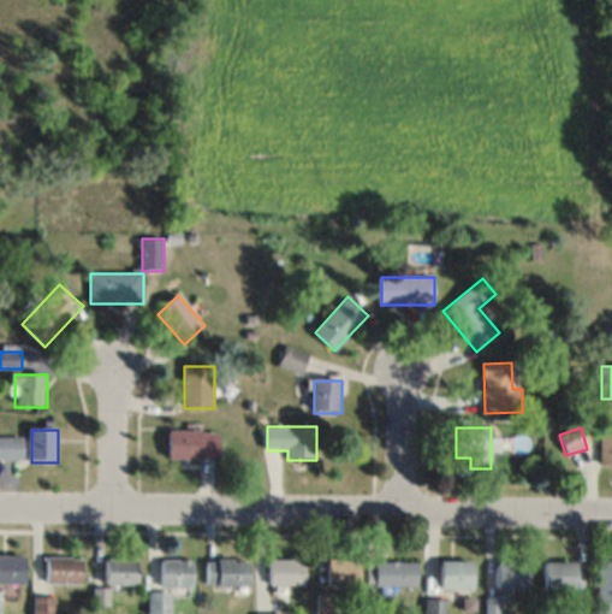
[(219,432),(170,432),(170,460),(219,460),(219,432)]
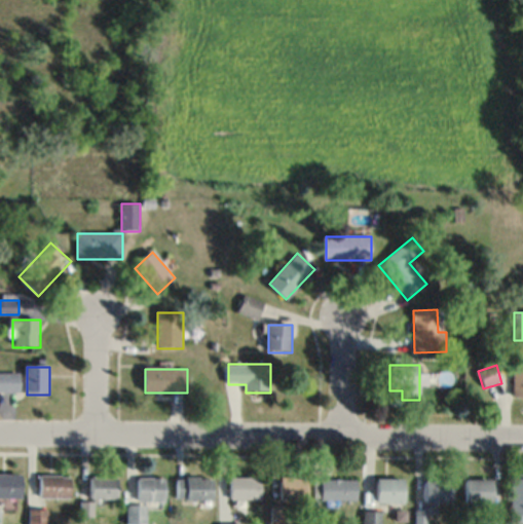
[(0,394),(21,394),(21,374),(0,374),(0,394)]
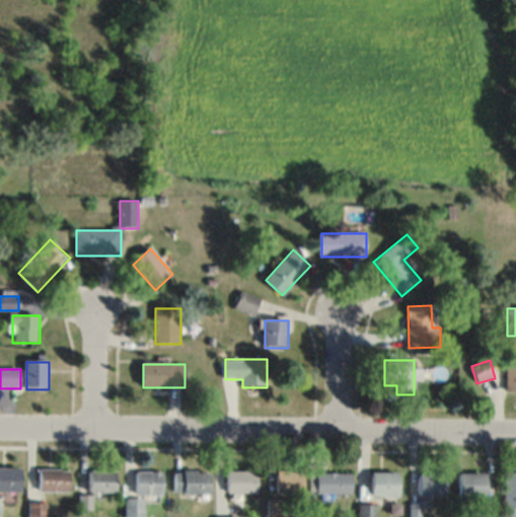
[(0,493),(23,494),(23,468),(0,468),(0,493)]
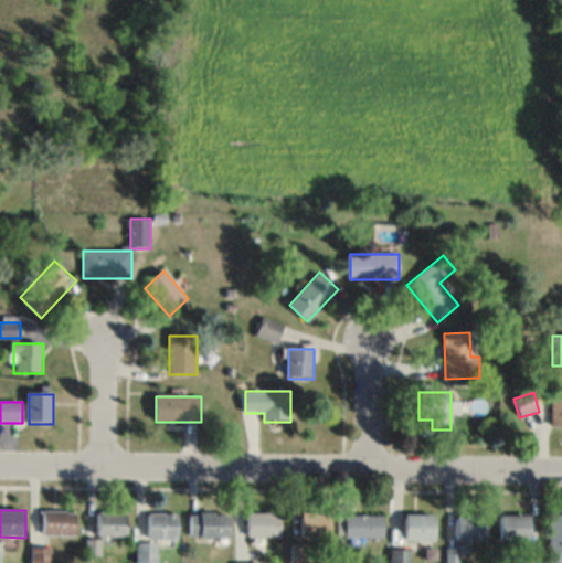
[(77,512),(44,512),(44,537),(77,537),(77,512)]
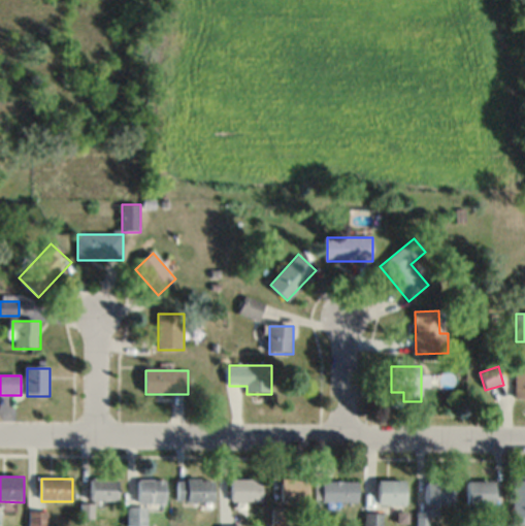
[(120,502),(120,481),(91,481),(91,502),(120,502)]
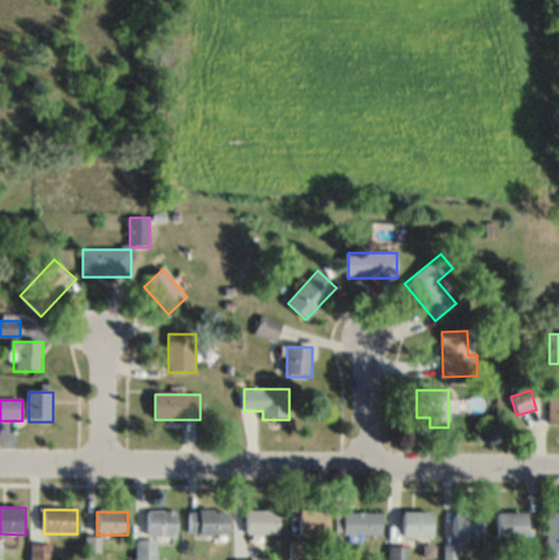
[(178,538),(178,512),(149,512),(148,538),(178,538)]
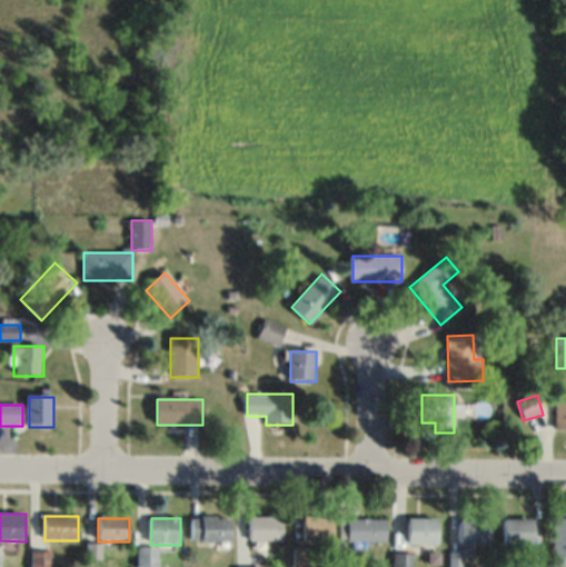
[(232,543),(232,518),(191,518),(191,543),(232,543)]
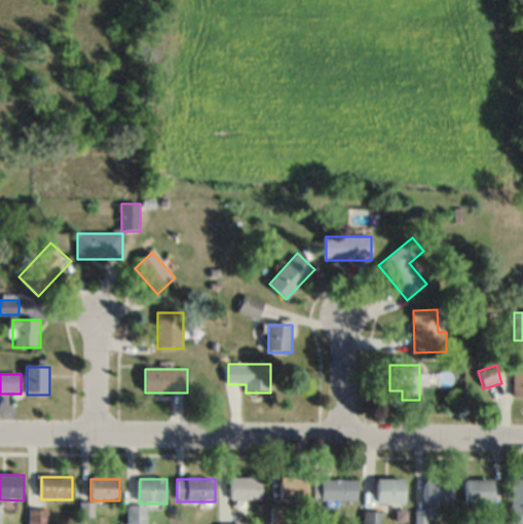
[(232,500),(261,500),(261,479),(232,479),(232,500)]
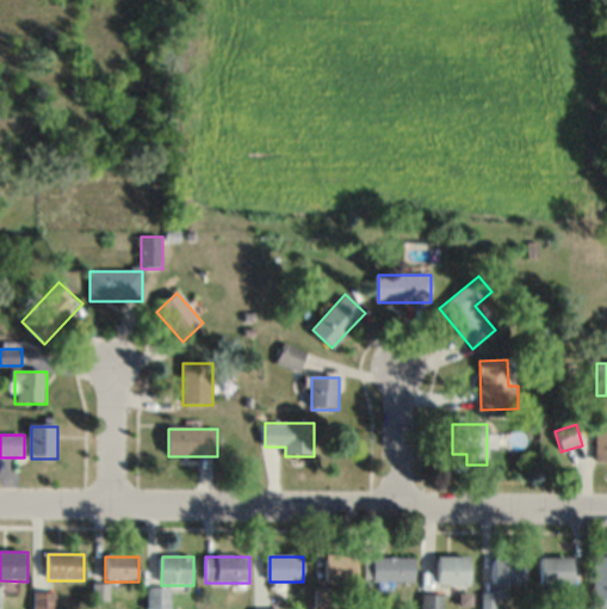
[(358,584),(358,557),(326,557),(326,584),(358,584)]
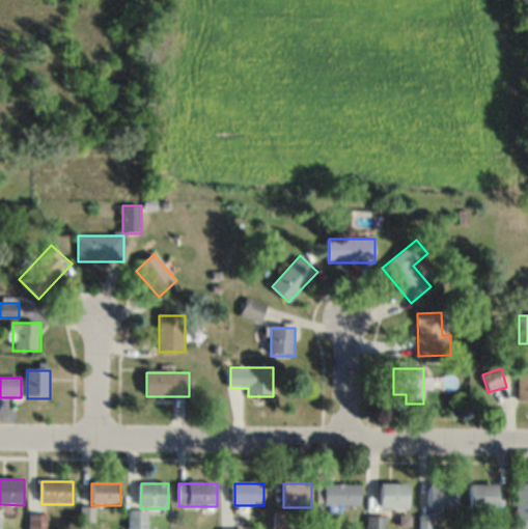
[(361,484),(324,484),(324,506),(361,506),(361,484)]
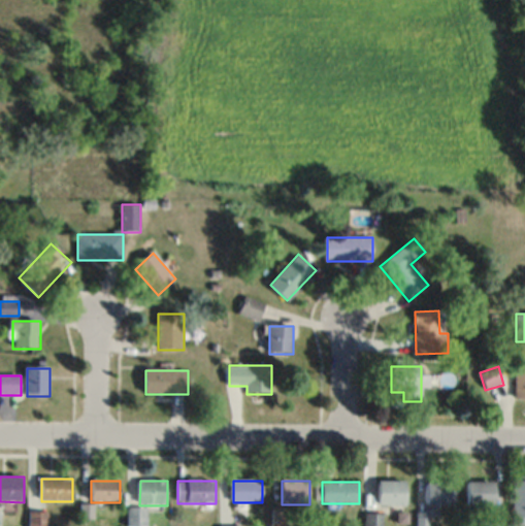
[(406,506),(406,482),(379,482),(379,506),(406,506)]
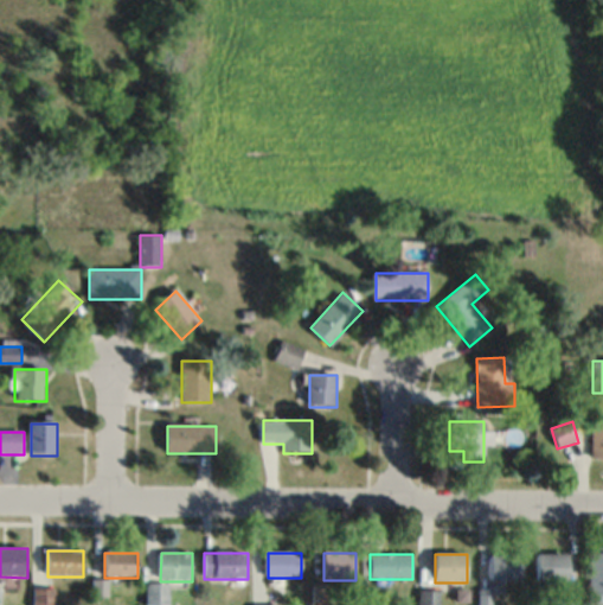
[(570,583),(570,555),(536,555),(536,583),(570,583)]
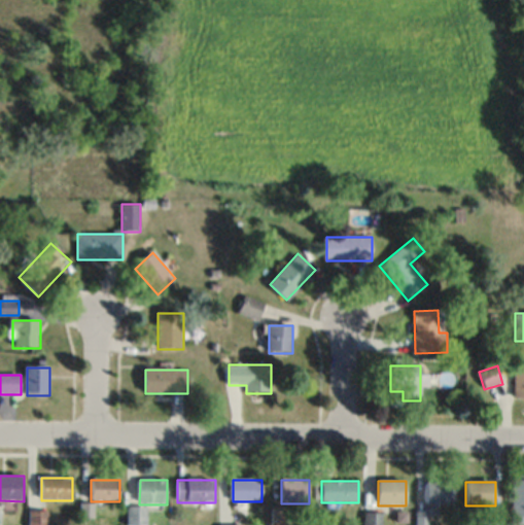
[(425,483),(425,504),(454,504),(454,483),(425,483)]
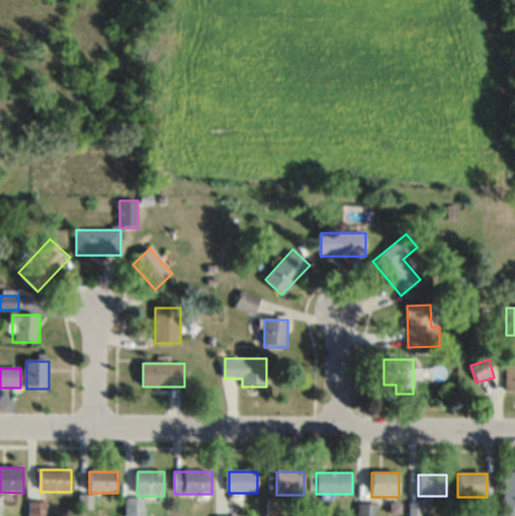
[(146,515),(146,500),(126,500),(126,515),(146,515)]
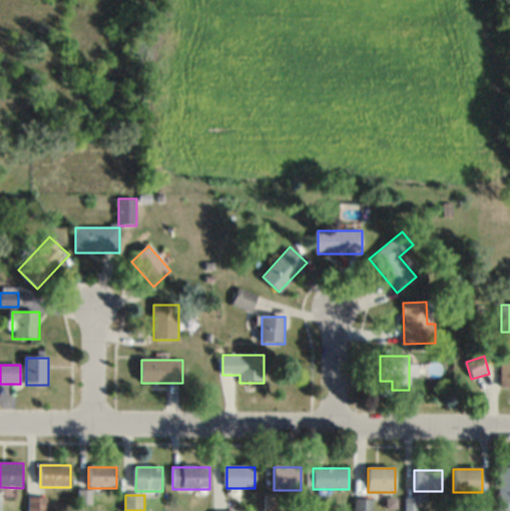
[(47,510),(47,498),(29,499),(29,510),(47,510)]
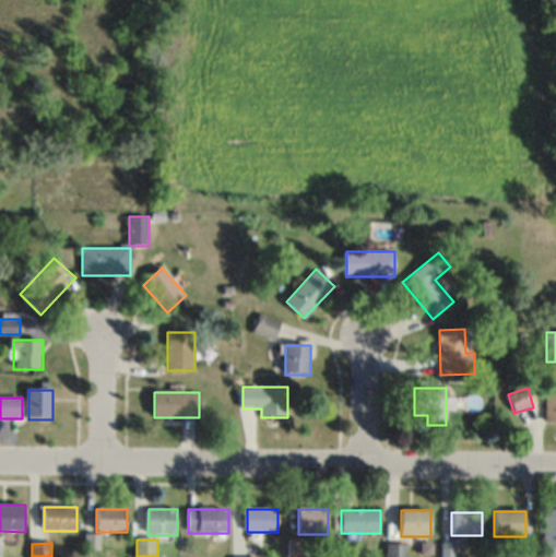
[(404,556),(405,545),(388,545),(387,556),(404,556)]
